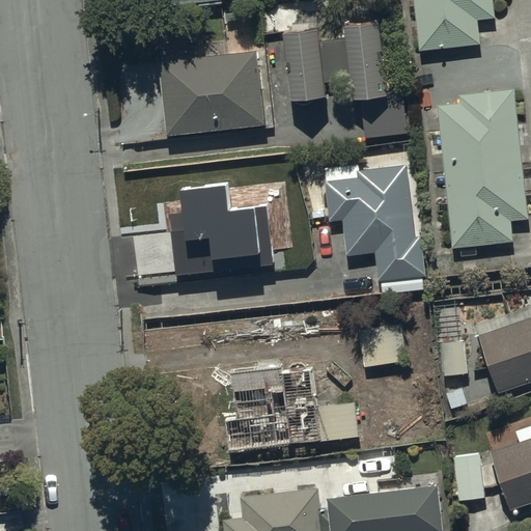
[(415,0),(421,51),(481,44),(479,21),(497,19),(495,0),(415,0)]
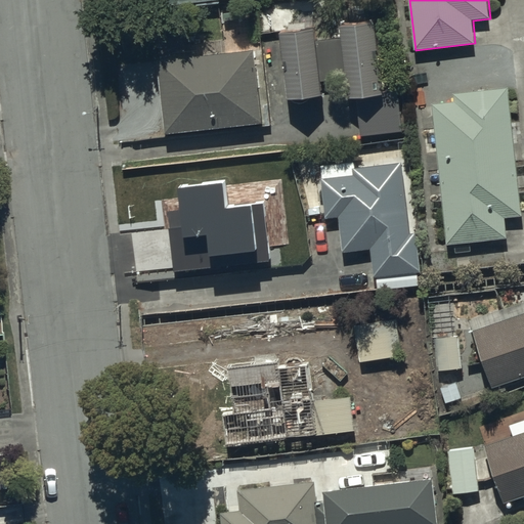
[(343,30),(344,38),(318,41),(316,29),(282,33),(290,99),(324,95),(322,82),(348,80),(350,99),(358,98),(362,137),(404,132),(399,91),(386,93),(378,26),(343,30)]
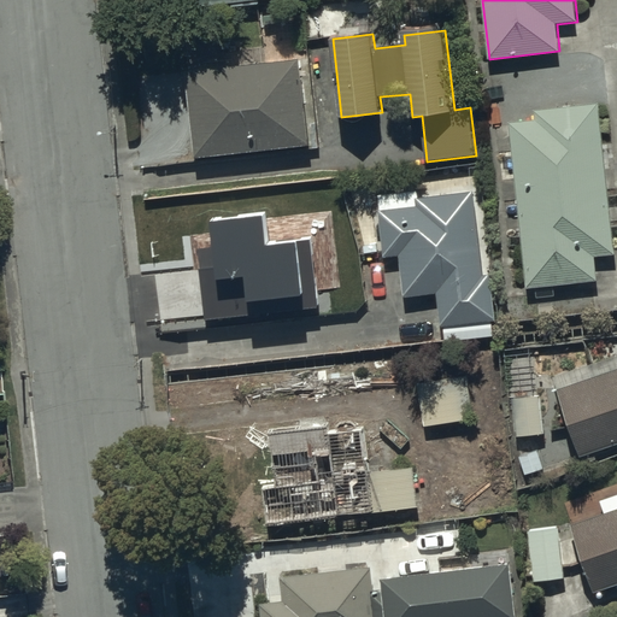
[(187,71),(197,158),(311,146),(301,59),(187,71)]
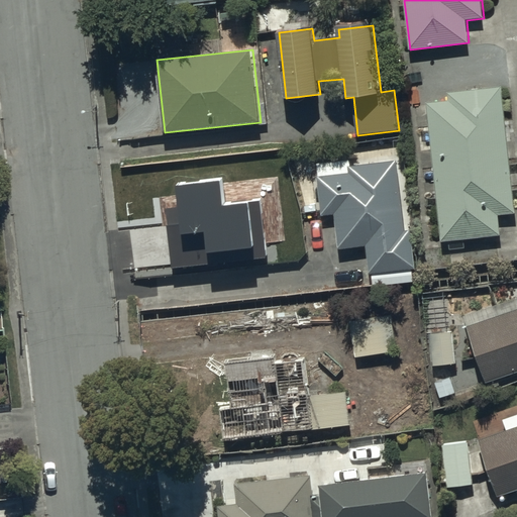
[(501,236),(499,216),(516,214),(503,88),(449,93),(450,100),(427,103),(442,242),(501,236)]
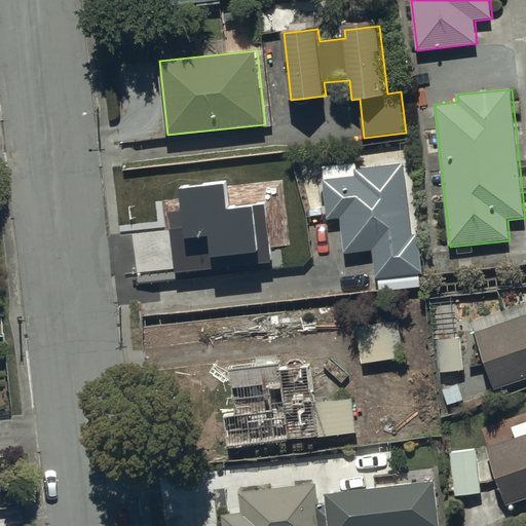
[(419,235),(413,236),(405,163),(355,170),(357,176),(323,180),(328,221),(342,219),(346,254),(374,251),(377,279),(424,273),(419,235)]
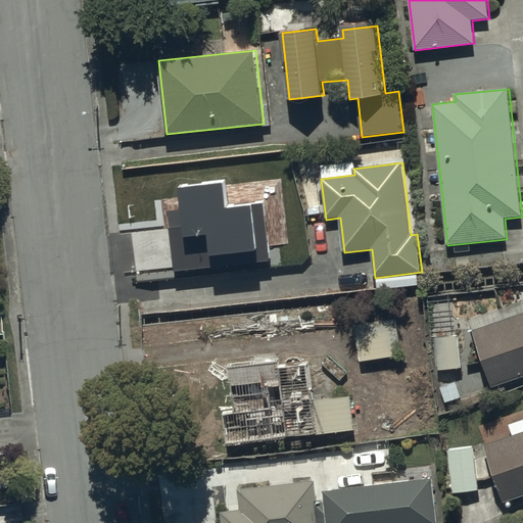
[(167,211),(174,274),(270,263),(263,202),(227,206),(224,182),(177,187),(180,210),(167,211)]
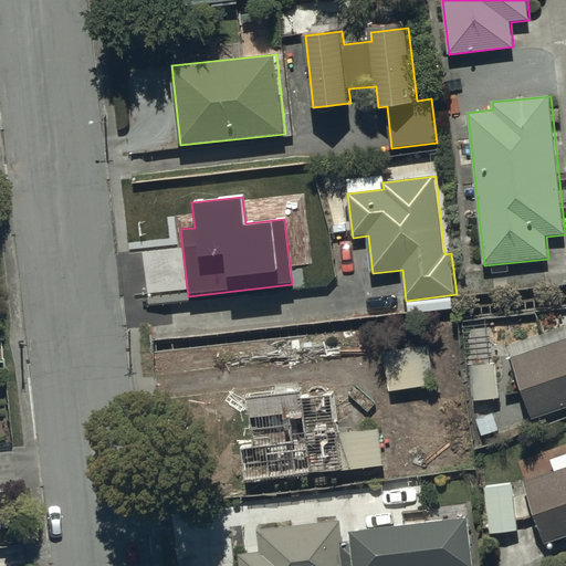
[(516,369),(565,352),(565,341),(513,358),(516,369)]
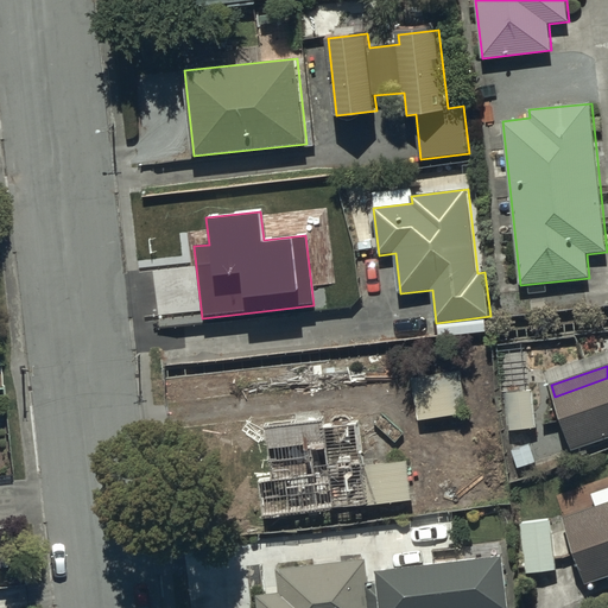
[(413,379),(419,422),(487,411),(480,368),(413,379)]
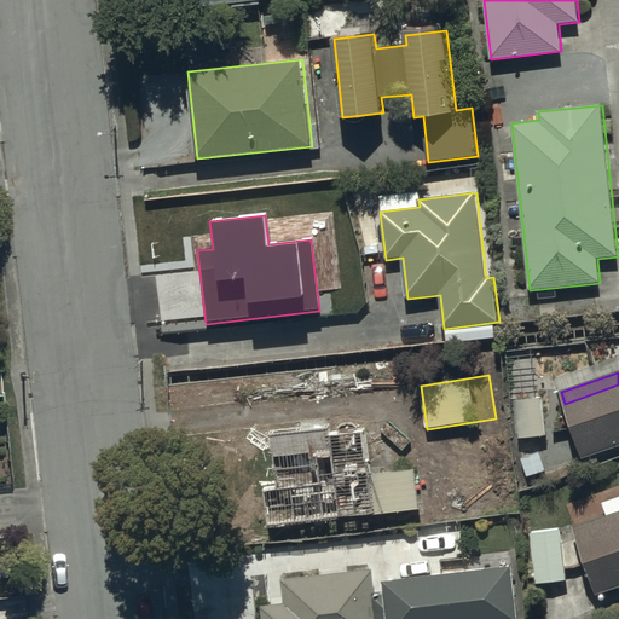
[(618,385),(565,404),(584,460),(618,447),(618,385)]
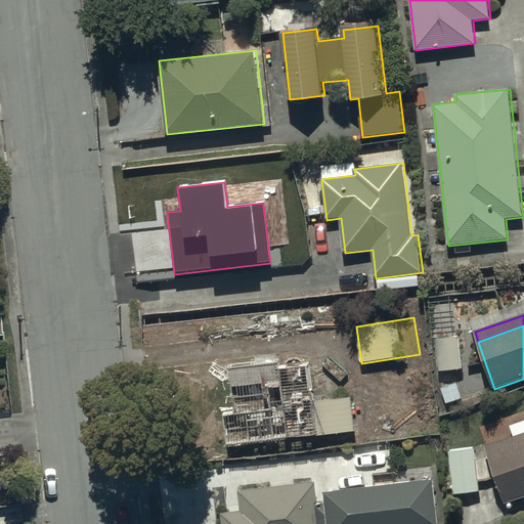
[(442,372),(464,369),(460,337),(439,340),(442,372)]
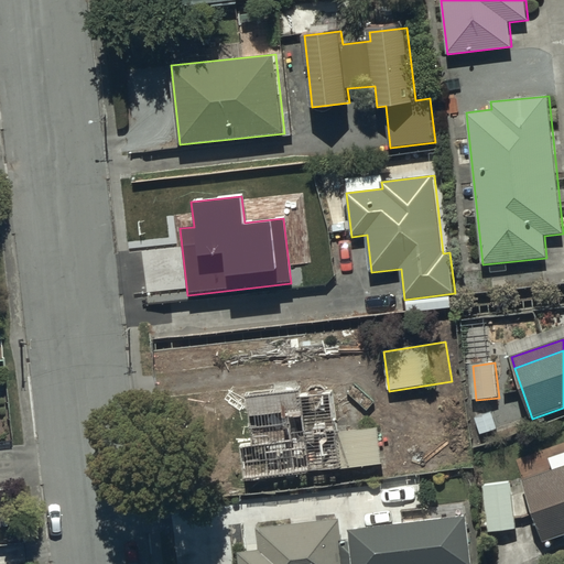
[(246,404),(251,446),(238,447),(242,484),(384,465),(380,429),(342,434),(336,393),(308,397),(307,389),(245,397),(246,404)]
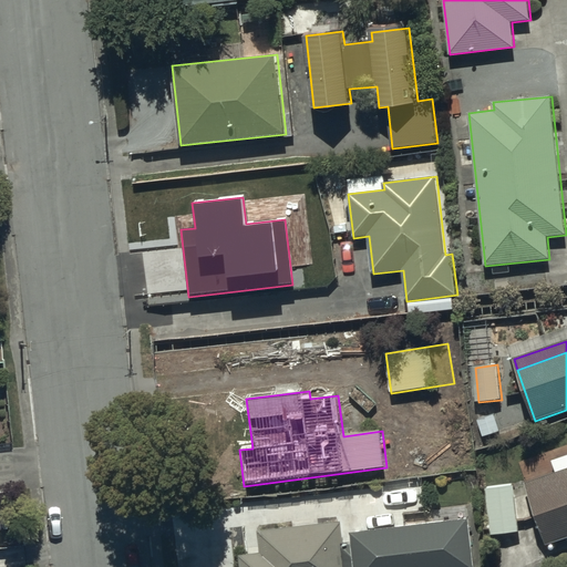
[(495,415),(478,421),(484,437),(501,432),(495,415)]
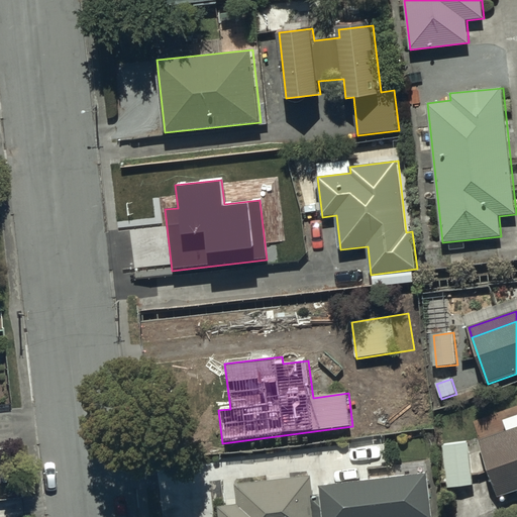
[(516,428),(480,442),(500,499),(516,492),(516,428)]
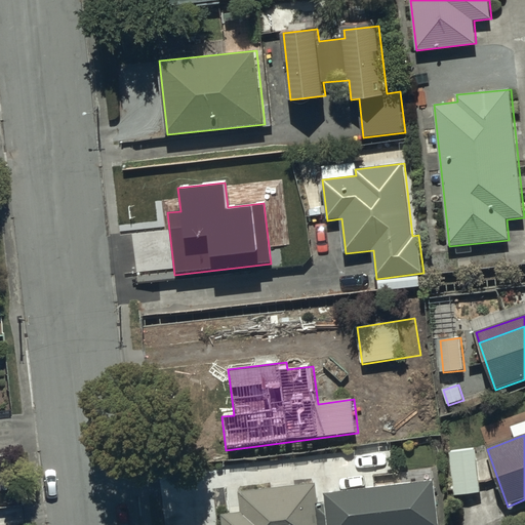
[(451,453),(456,495),(482,492),(477,450),(451,453)]
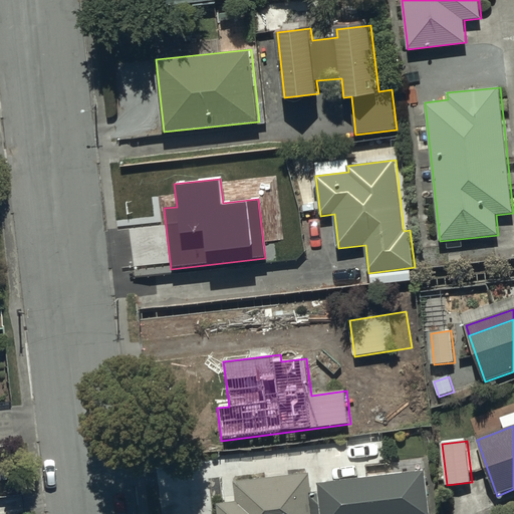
[(433,513),(428,472),(321,485),(322,493),(313,494),(311,473),(235,482),(238,502),(219,504),(220,513),(433,513)]
